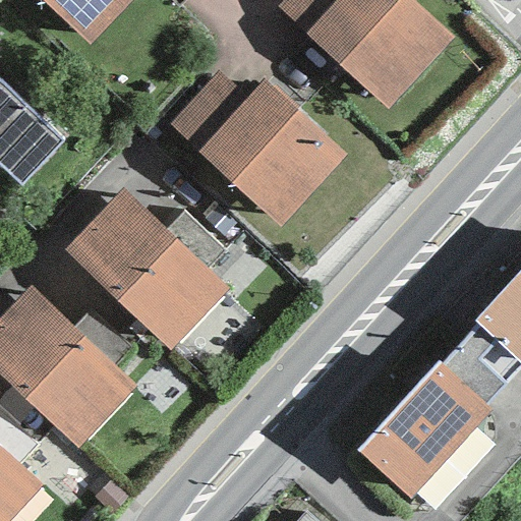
[(42,0),(89,45),(131,0),(42,0)]
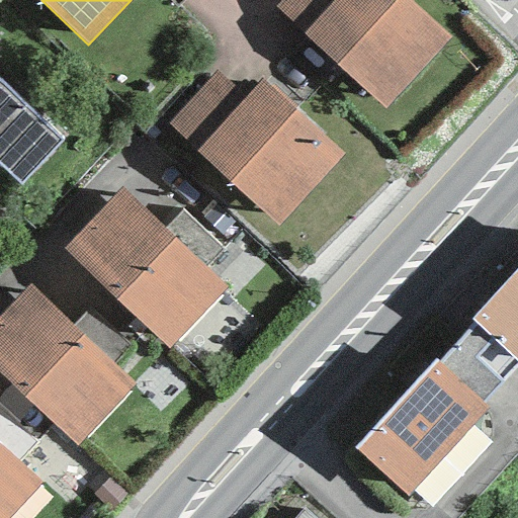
[(304,33),(334,0),(279,0),(274,6),(304,33)]
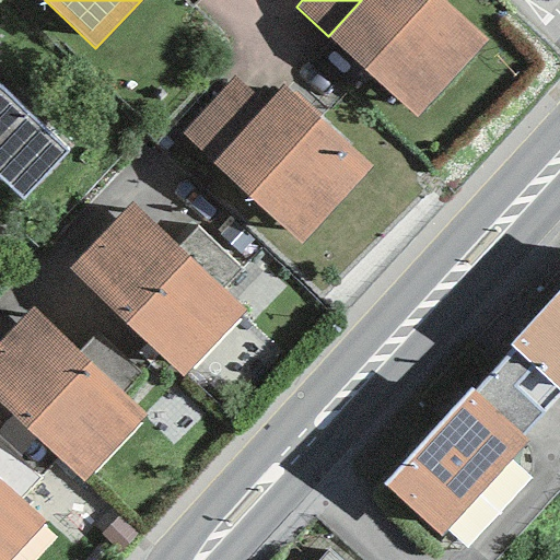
[(361,0),(328,36),(415,116),(486,39),(442,0),(361,0)]
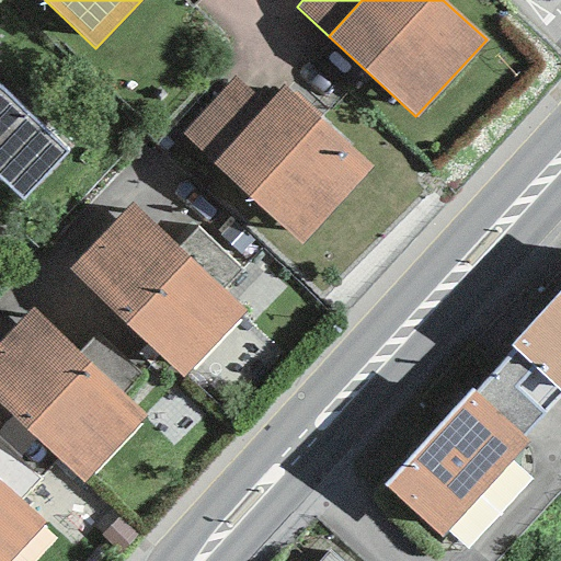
[(213,163),(265,109),(233,79),(181,134),(213,163)]
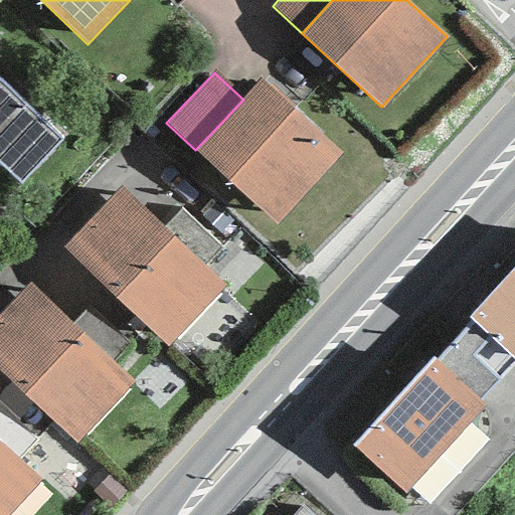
[(0,164),(19,183),(62,138),(0,78),(0,164)]
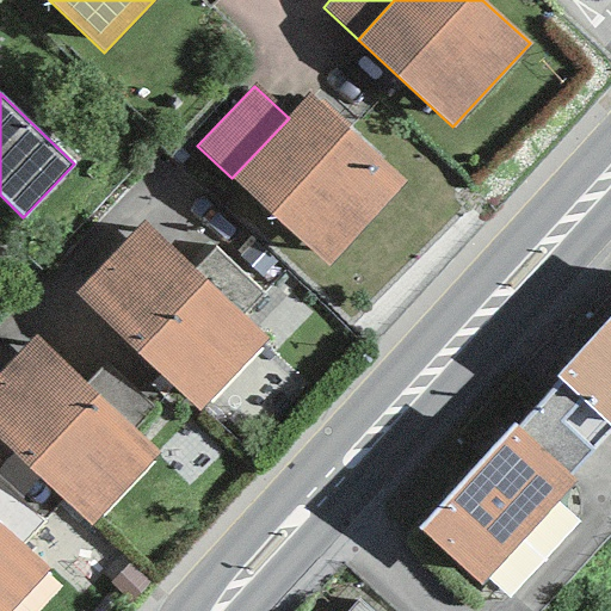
[(289,118),(232,178),(326,265),(403,181),(309,94),(289,118)]
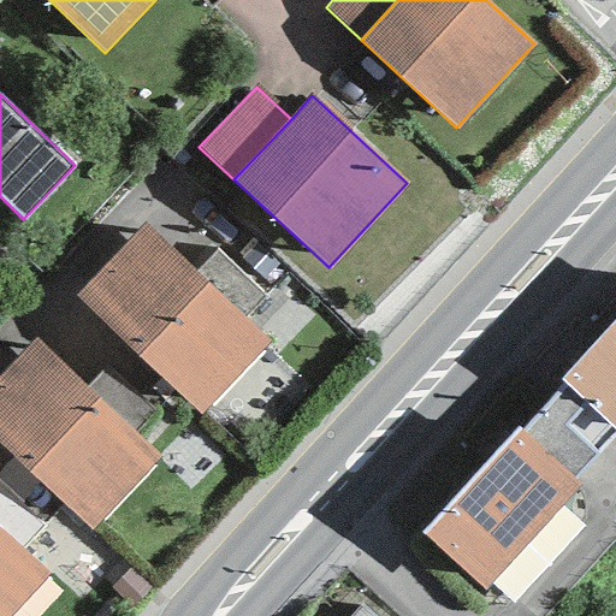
[(200,415),(270,344),(144,224),(76,296),(200,415)]
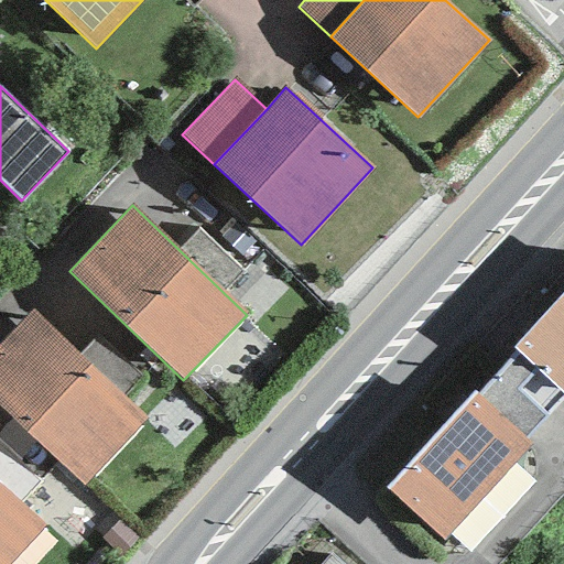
[(563,293),(513,348),(518,353),(563,394),(563,293)]
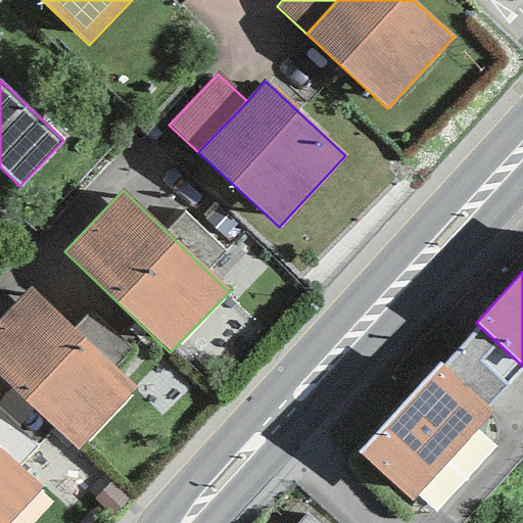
[(0,377),(76,449),(135,388),(31,289),(0,320),(0,377)]
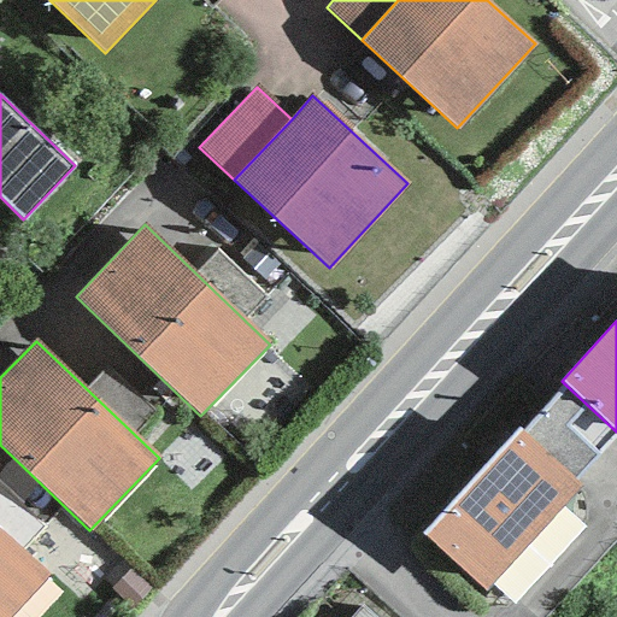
[(573,481),(616,433),(616,432),(566,386),(522,435),(573,481)]
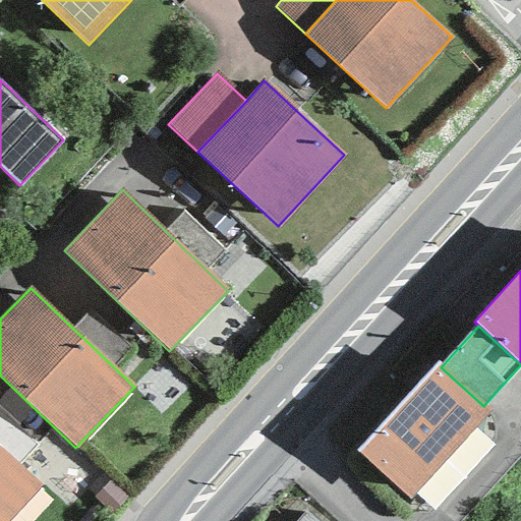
[(438,363),(356,451),(409,500),(489,412),(483,406),(441,367),(438,363)]
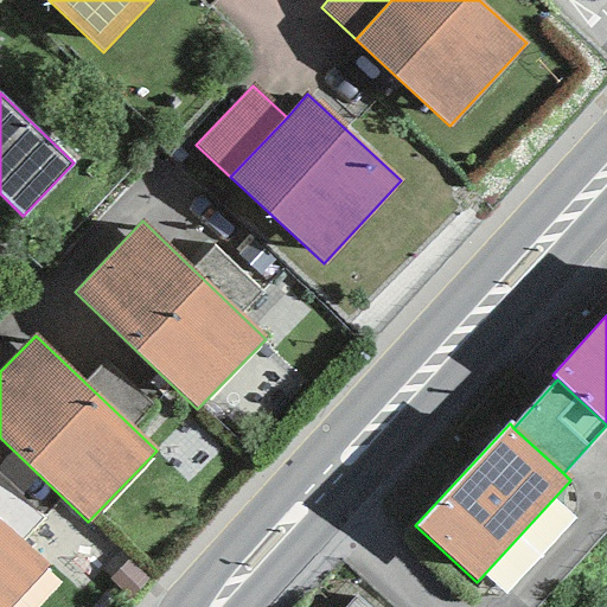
[(0,606),(7,606),(48,564),(0,519),(0,606)]
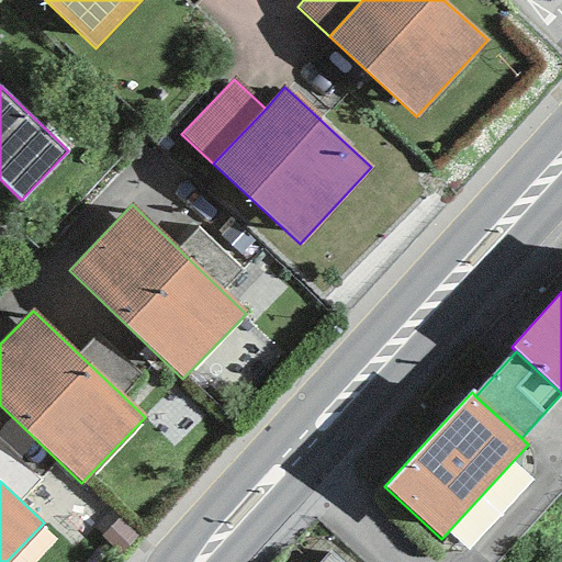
[(339,561),(328,552),(318,561),(339,561)]
